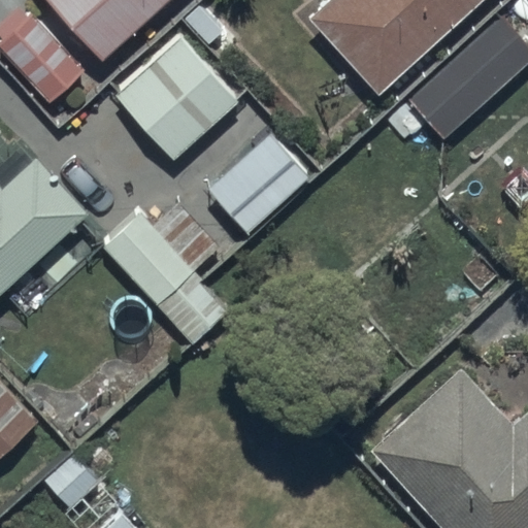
[(169,0),(46,0),(102,61),(169,0)]
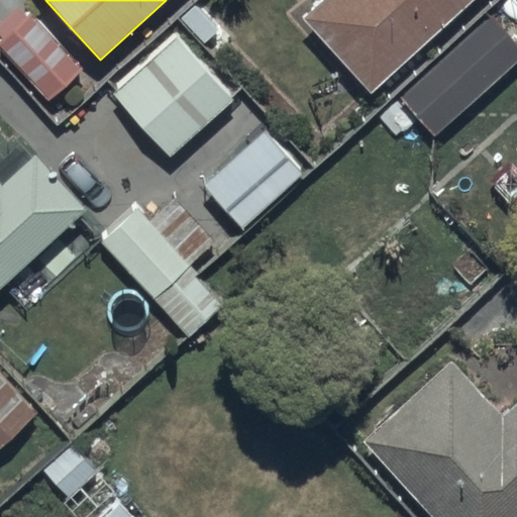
[(322,0),(303,17),(369,92),(471,0),(322,0)]
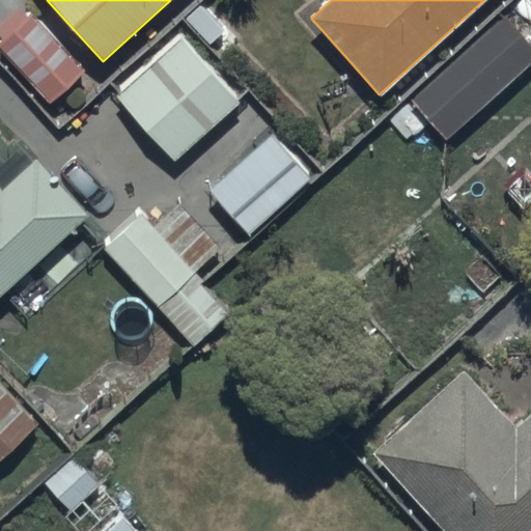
[(87,72),(30,8),(0,35),(0,48),(51,105),(87,72)]
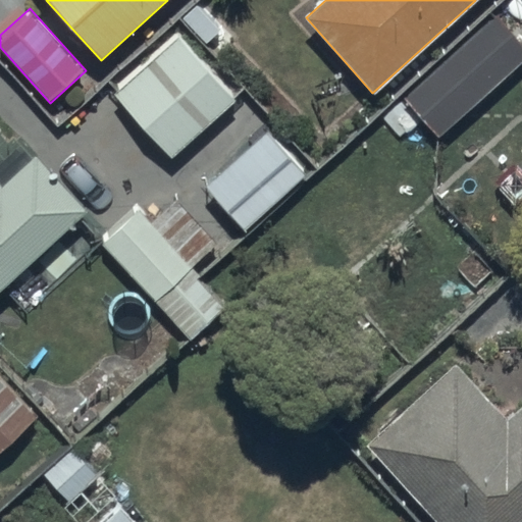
[(521,58),(491,22),(404,99),(436,137),(521,63),(521,58)]
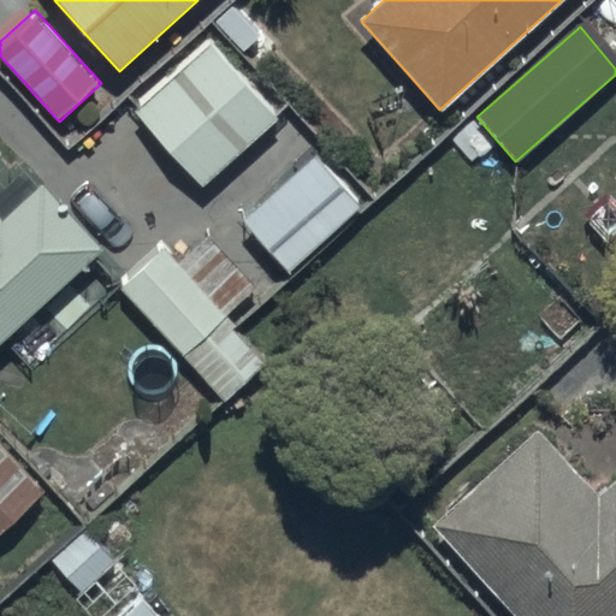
[(276,123),(206,47),(135,112),(203,188),(276,123)]
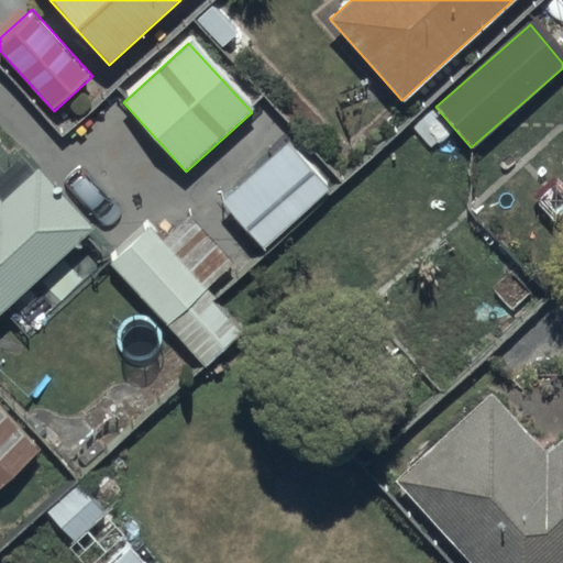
[(288,142),(221,199),(262,247),(329,190),(288,142)]
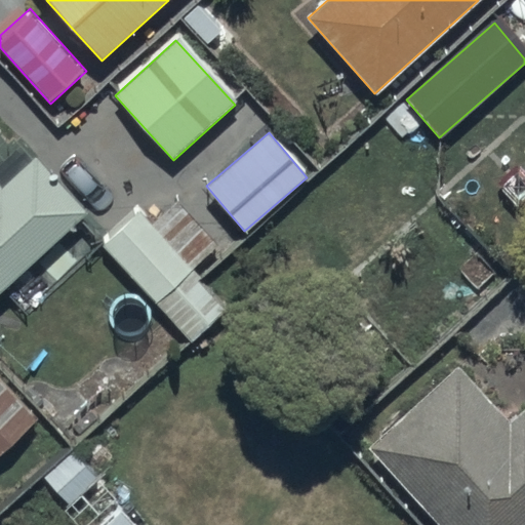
[(0,188),(0,292),(87,215),(35,157),(0,188)]
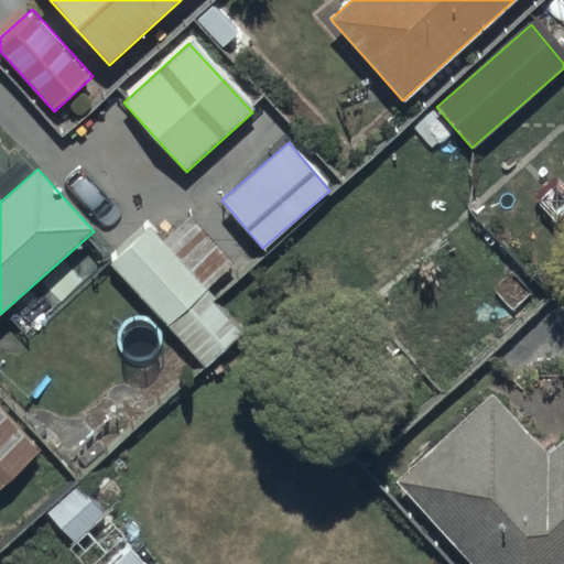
[(145,228),(108,263),(205,366),(242,331),(145,228)]
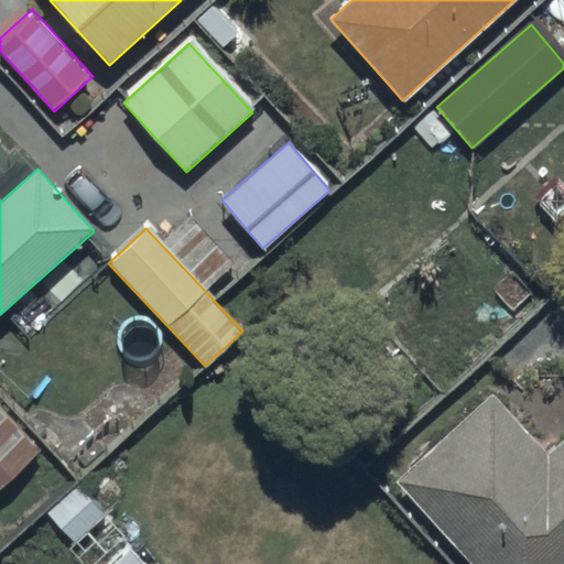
[(492,393),(396,483),(470,563),(563,563),(563,442),(550,456),(492,393)]
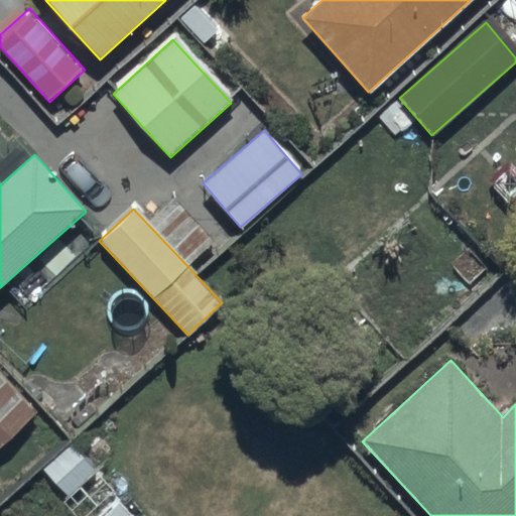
[(0,444),(36,412),(0,372),(0,444)]
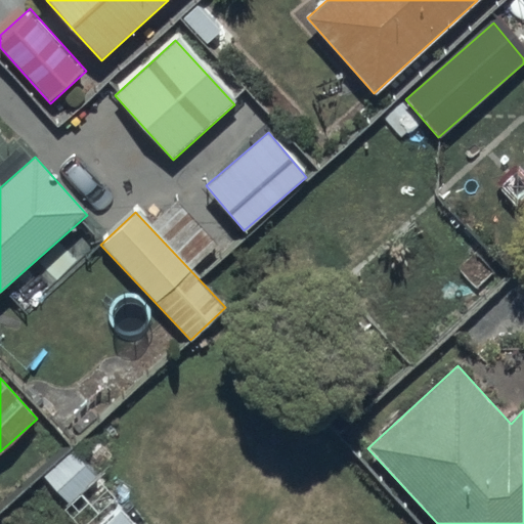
[(137,523),(119,505),(97,523),(137,523)]
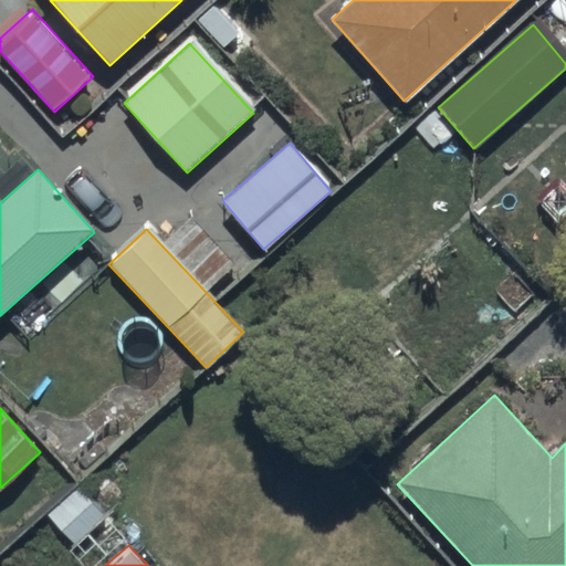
All buildings are outlined.
